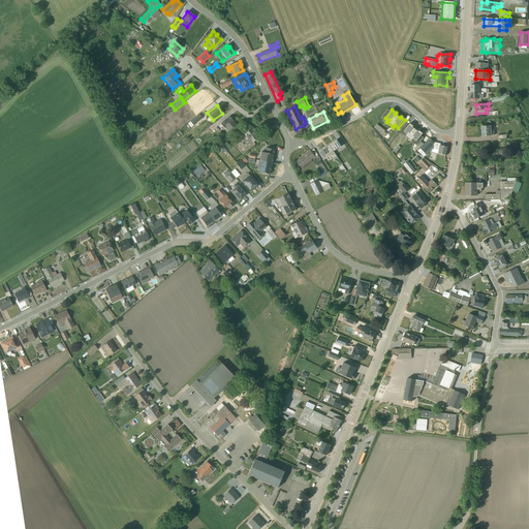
[(190,121),(193,125),(201,119),(198,115),(190,121)]
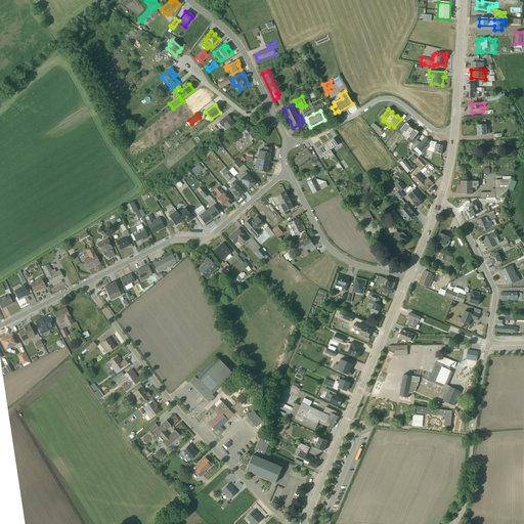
[(233,124),(227,116),(218,123),(221,128),(222,127),(225,130),(233,124)]
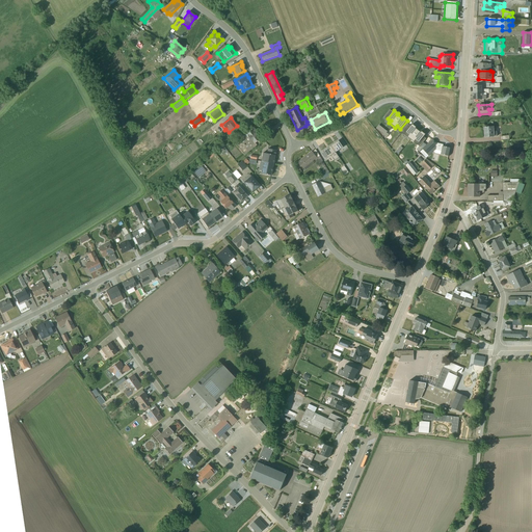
[(416,128),(413,125),(405,133),(408,135),(407,137),(414,142),(416,140),(419,143),(425,135),(421,132),(421,133),(415,128),(416,128)]
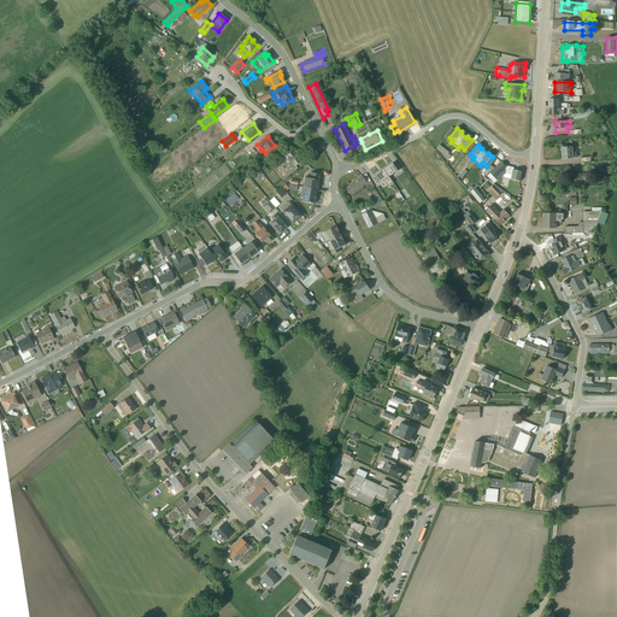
[(573,147),(560,147),(562,160),(576,159),(576,152),(574,152),(573,147)]
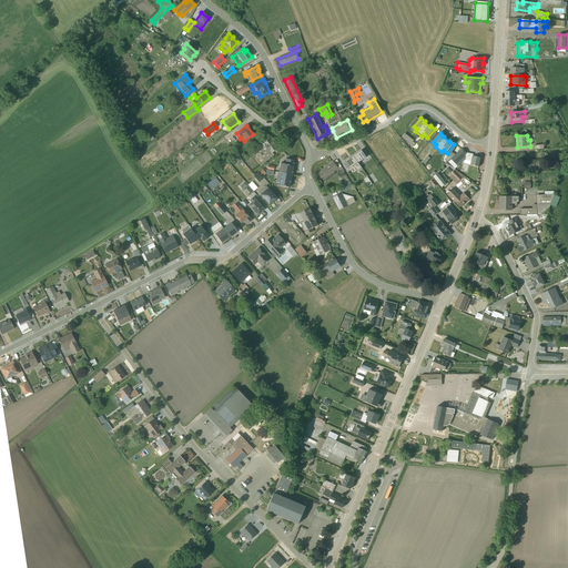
[(274,141),(271,138),(262,144),(259,145),(250,153),(261,166),(263,164),(274,155),(272,153),(277,148),(273,142),(274,141)]
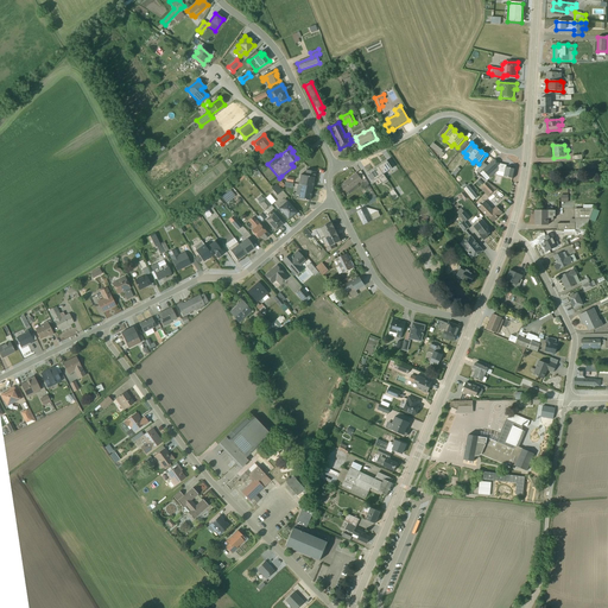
[(480,172),(491,162),(487,158),(476,169),(480,172)]
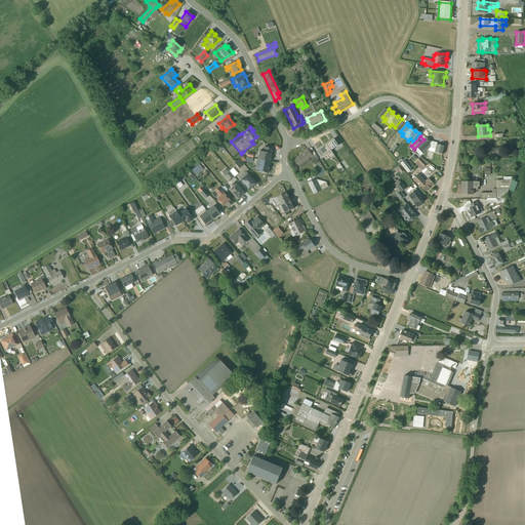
[(326,144),(331,151),(338,146),(334,138),(326,144)]
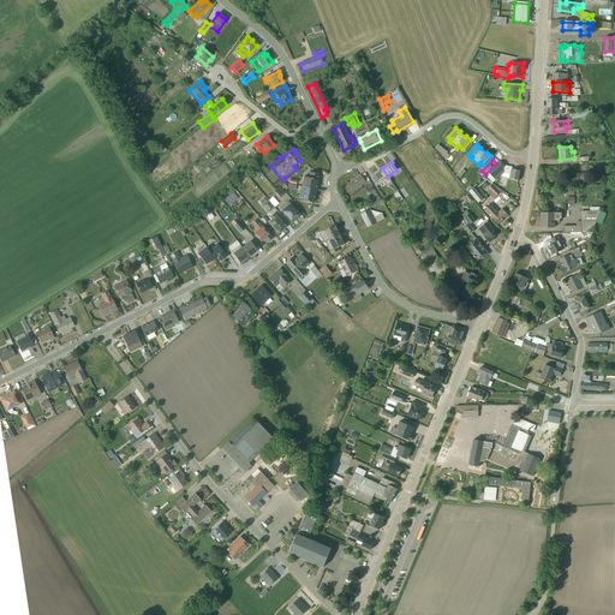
[(505,166),(500,162),(496,166),(485,175),(493,183),(502,173),(509,174),(509,179),(519,181),(521,171),(512,169),(512,168),(505,166)]
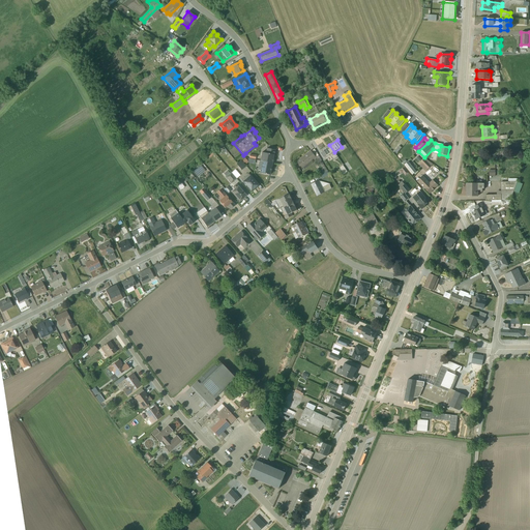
[(333,160),(337,157),(334,152),(329,145),(322,151),(323,152),(321,153),(323,157),(325,156),(326,157),(330,155),(333,160)]
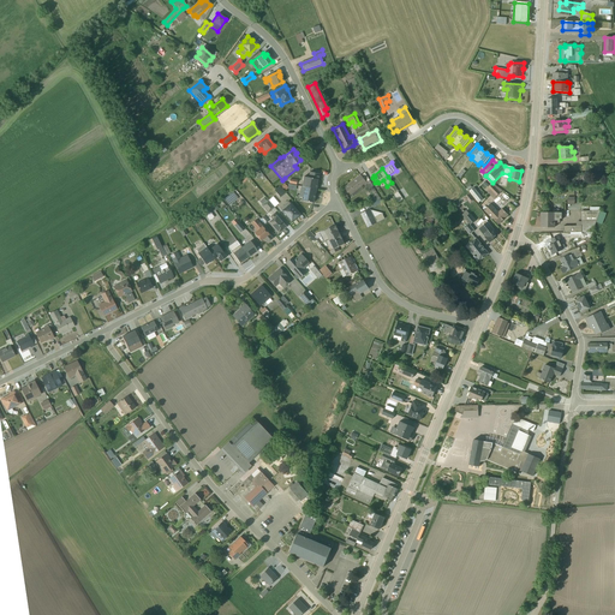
[(315,190),(318,174),(309,173),(308,178),(304,177),(302,187),(315,190)]
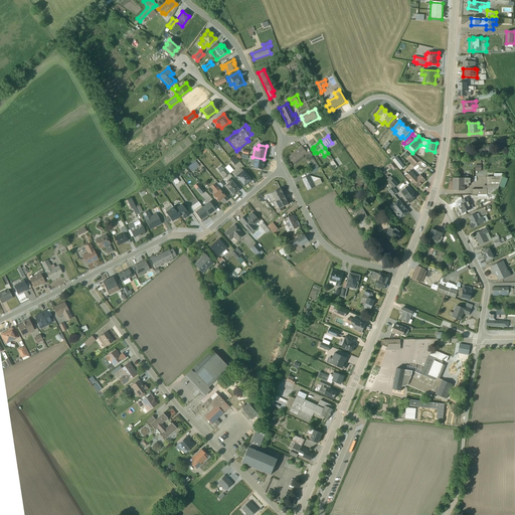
[(319,165),(313,156),(306,146),(302,148),(302,147),(289,157),(289,158),(285,161),(290,168),(293,167),(291,163),(293,162),(294,164),(293,164),(295,166),(304,159),(303,156),(305,154),(311,164),(309,166),(311,170),(319,165)]
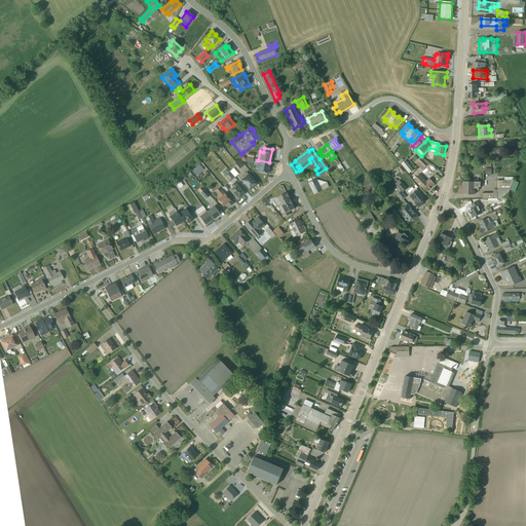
[(234,163),(239,170),(243,165),(242,164),(248,160),(247,158),(245,159),(242,157),(239,160),(239,159),(234,163)]
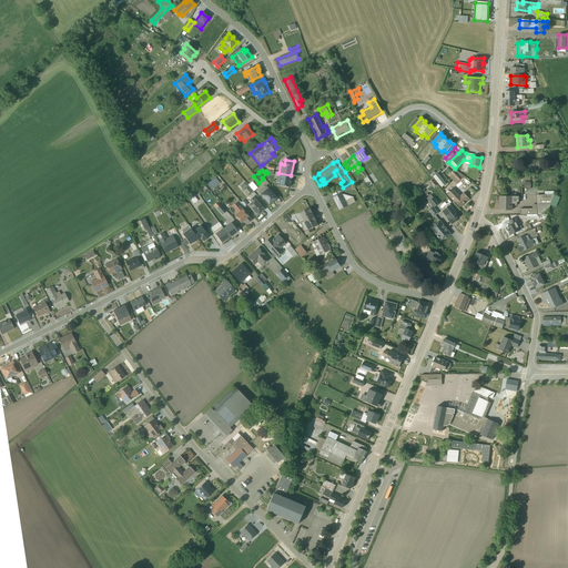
[(448,176),(456,184),(464,176),(455,170),(448,176)]
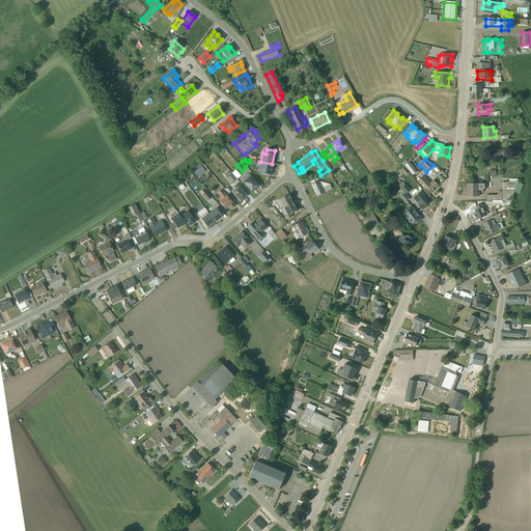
[(270,176),(272,164),(260,162),(259,162),(258,170),(254,169),(254,173),(259,174),(270,176)]
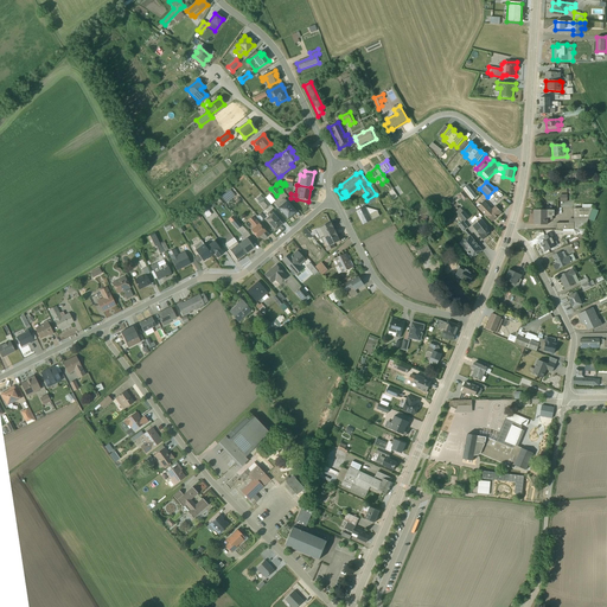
[(228,189),(219,196),(227,203),(235,196),(228,189)]
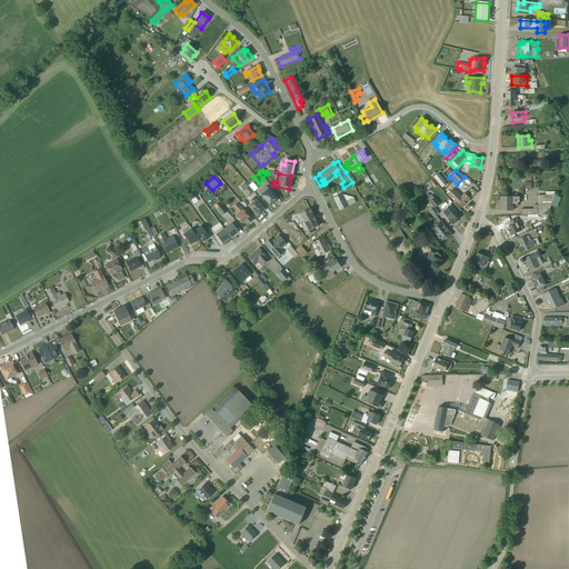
[(435,189),(439,186),(433,180),(428,185),(430,188),(432,186),(435,189)]
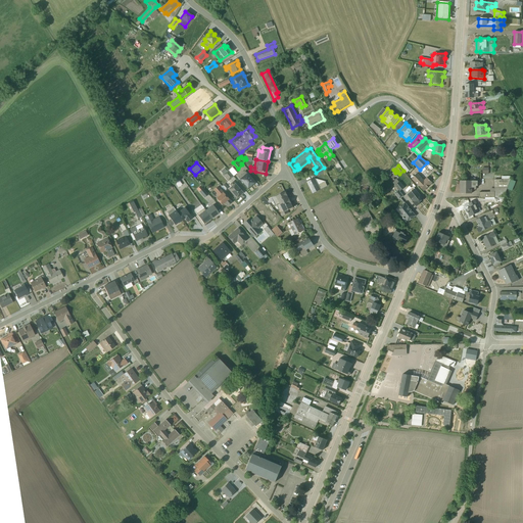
[(326,172),(324,168),(316,173),(318,177),(326,172)]
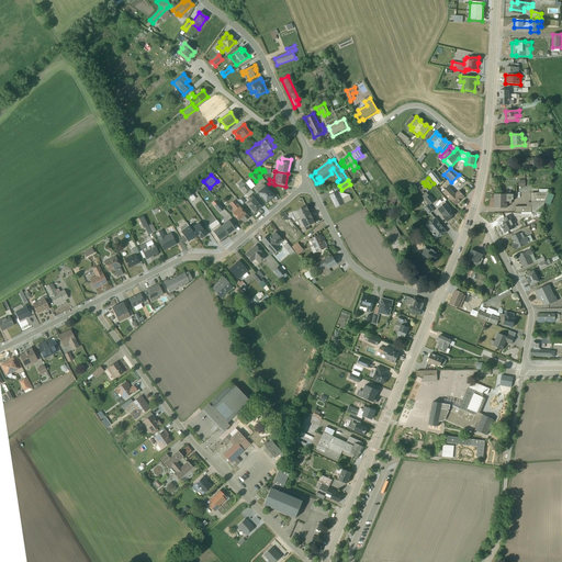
[(245,194),(250,190),(245,183),(239,188),(245,194)]
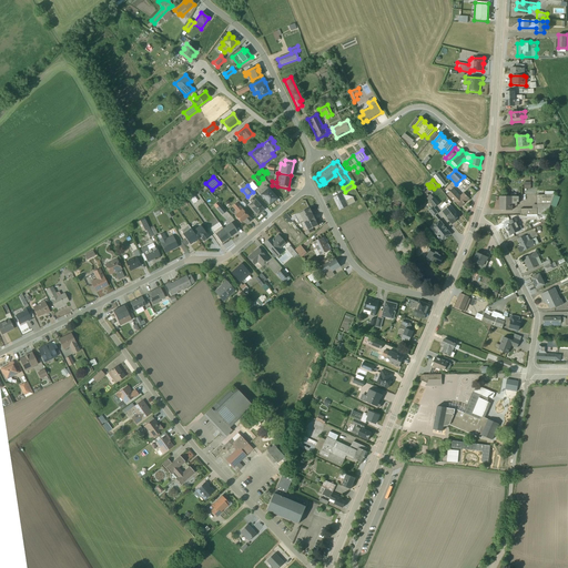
[(276,199),(265,186),(259,193),(269,205),(276,199)]
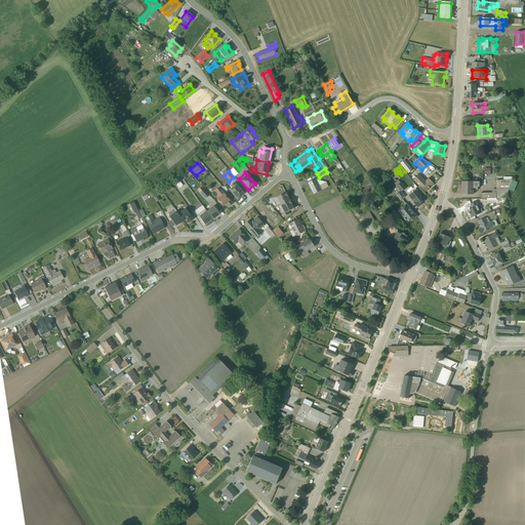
[(418,174),(413,179),(425,192),(434,184),(428,178),(426,182),(418,174)]
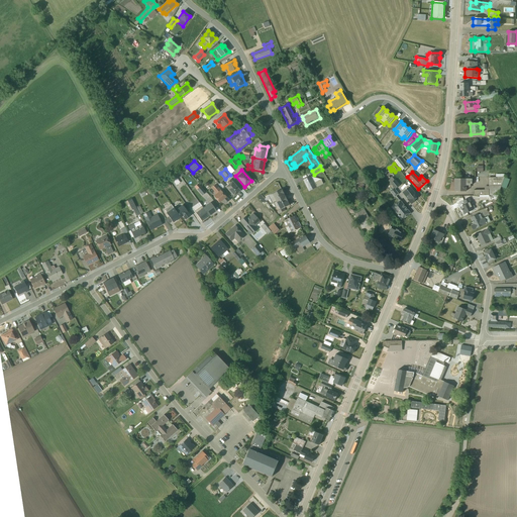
[(501,187),(504,178),(504,175),(489,175),(489,187),(485,187),(484,190),(474,191),(474,196),(498,196),(501,187)]
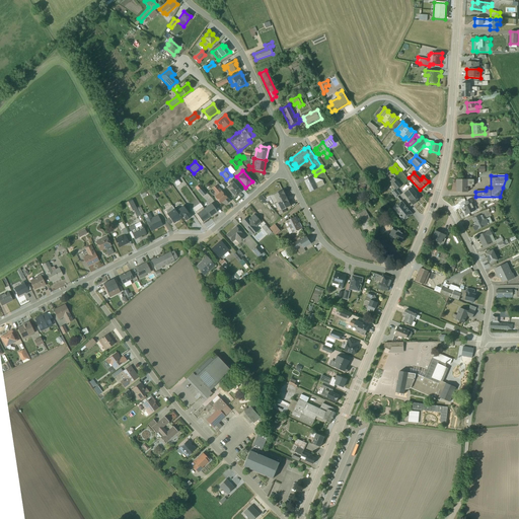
[(471,179),(471,177),(466,176),(466,180),(457,180),(457,193),(468,193),(468,189),(472,189),(472,186),(473,184),(473,179),(471,179)]
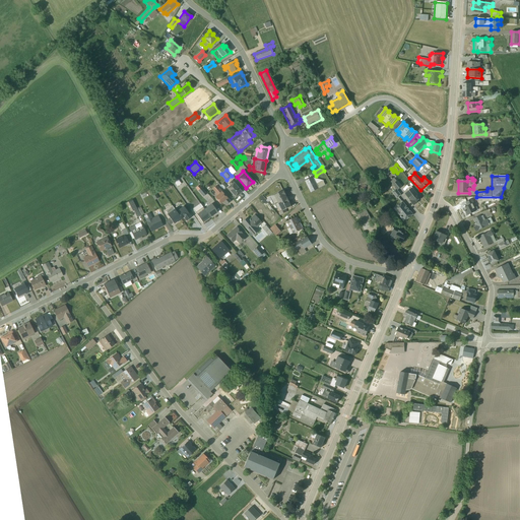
[(325,185),(323,181),(313,178),(305,182),(311,192),(325,185)]
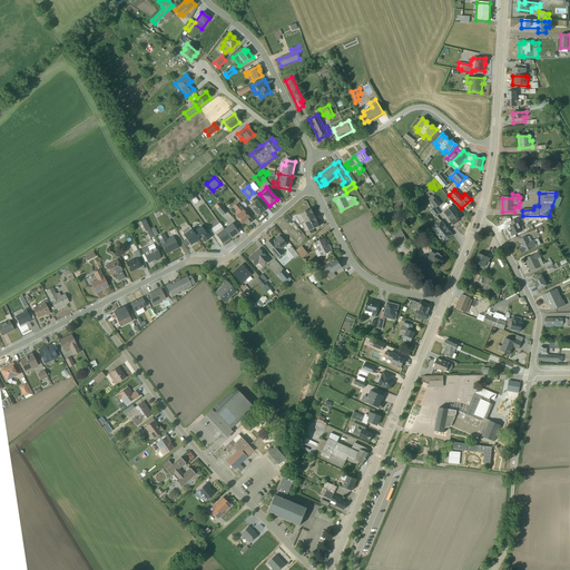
[(561,198),(556,196),(552,206),(558,208),(561,198)]
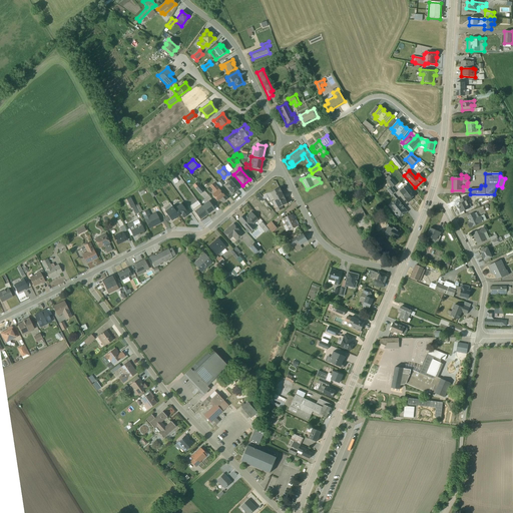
[(237,189),(228,178),(225,181),(226,183),(223,185),(231,195),(237,189)]
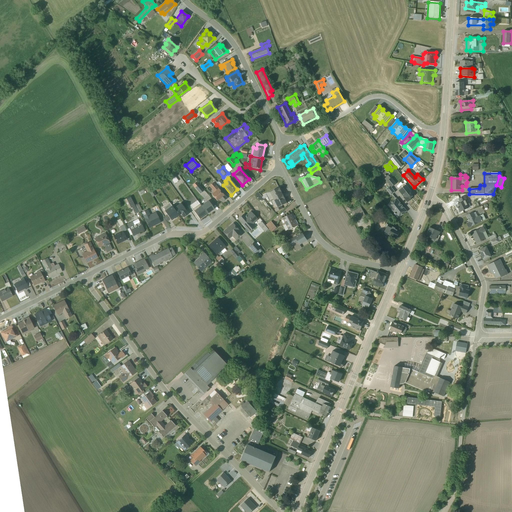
[(396,184),(391,178),(386,182),(391,188),(396,184)]
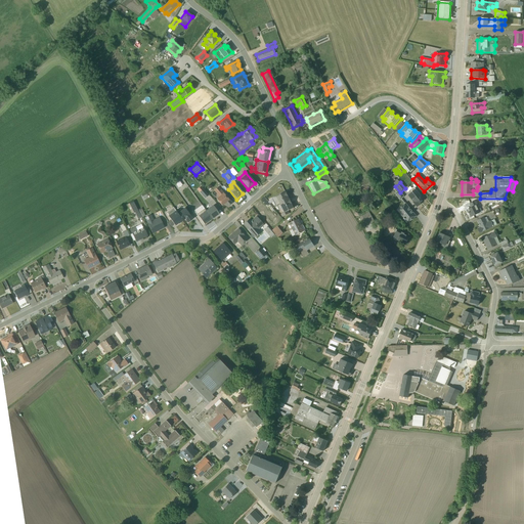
[(201,186),(197,189),(205,199),(208,195),(201,186)]
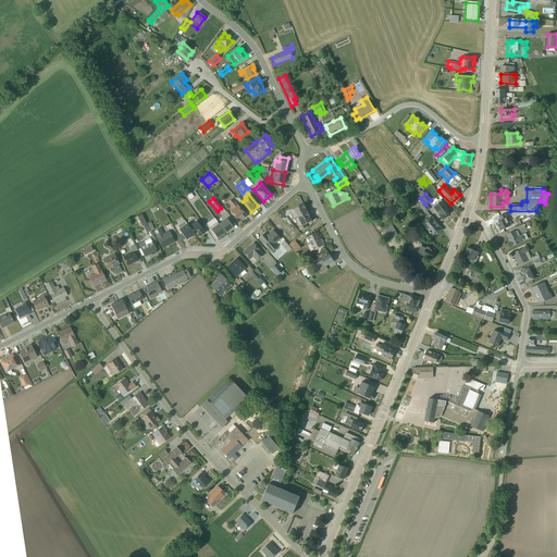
[(232,199),(227,202),(233,209),(230,211),(236,219),(239,217),(243,220),(246,217),(232,199)]
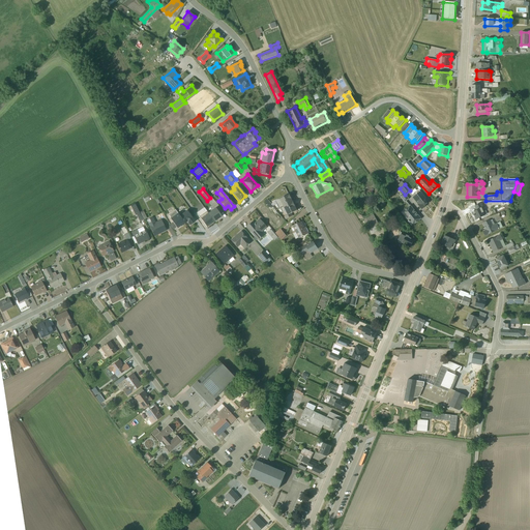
[(428,201),(418,189),(417,192),(416,192),(416,194),(416,195),(412,198),(421,210),(425,206),(424,205),(427,204),(425,202),(428,201)]
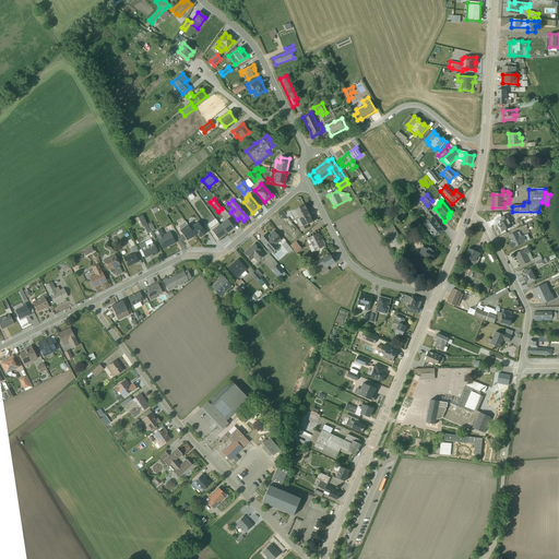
[(431,210),(426,203),(421,207),(427,214),(431,210)]
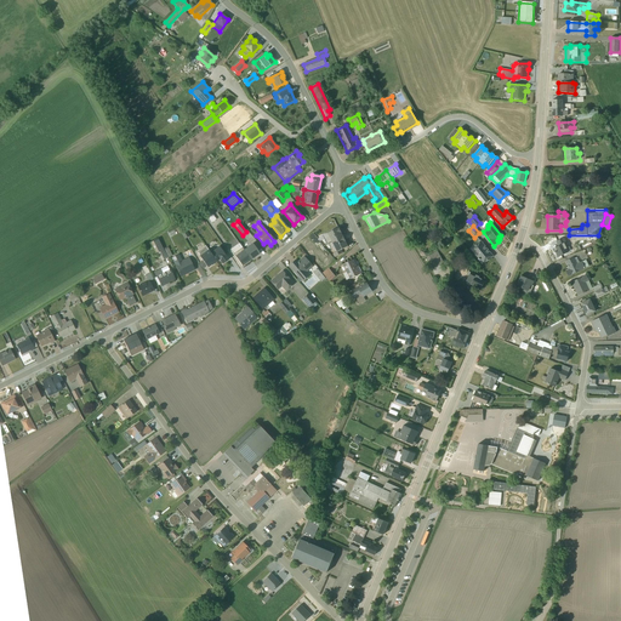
[(328,245),(329,245),(343,238),(339,228),(323,235),(328,245)]
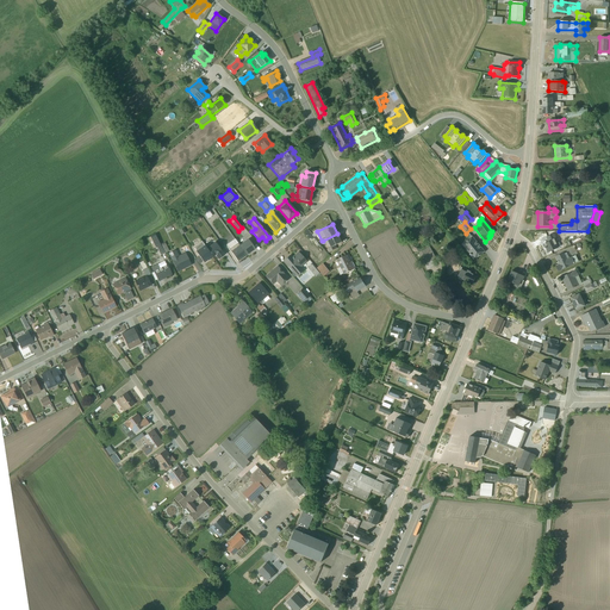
[(337,234),(323,241),(324,246),(329,243),(331,248),(327,250),(328,253),(337,249),(335,246),(341,243),(337,234)]
